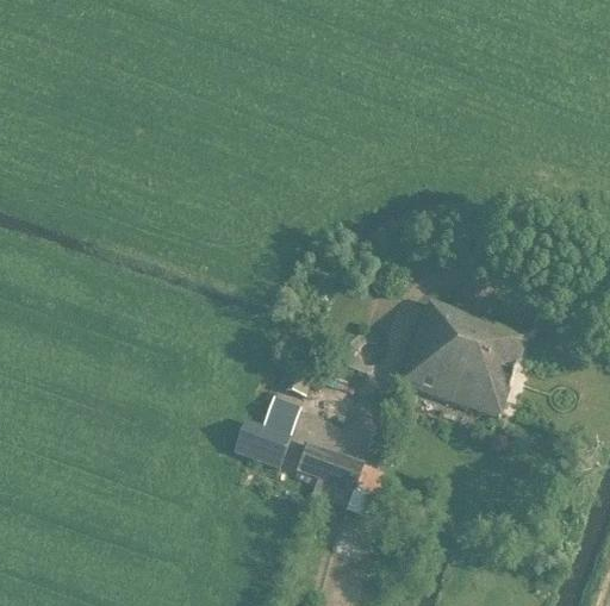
[(398,383),(498,418),(528,336),(427,301),(419,325),(417,325),(398,383)]
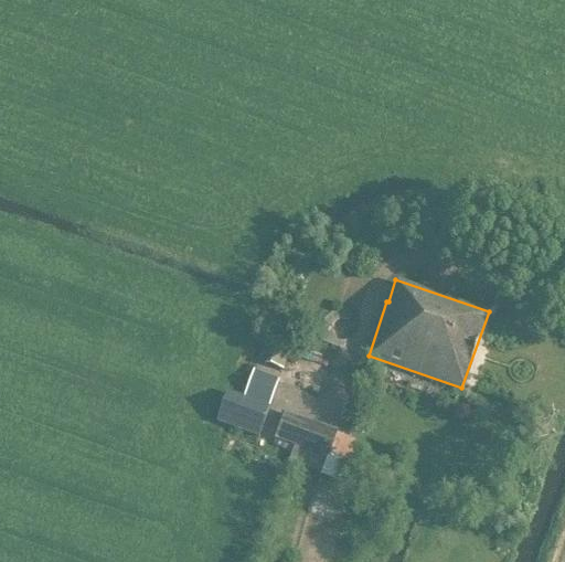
[(290,342),(267,333),(258,359),(281,367),(290,342)]
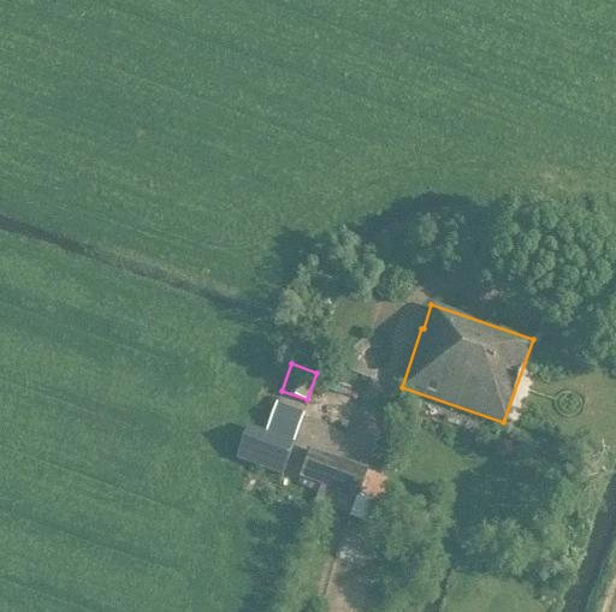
[(292,438),(302,410),(276,400),(265,427),(292,438)]
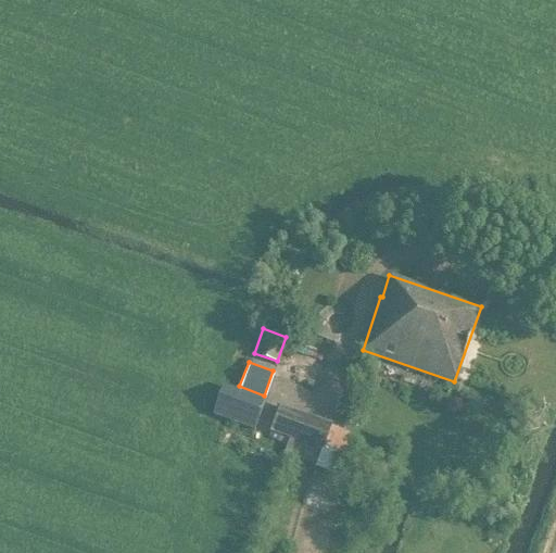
[(225,428),(251,436),(265,398),(224,382),(213,413),(227,419),(225,428)]
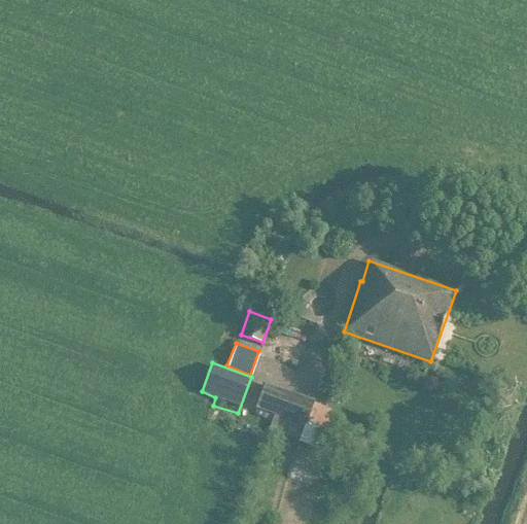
[(299,439),(305,423),(314,399),(265,382),(255,407),(273,414),(268,427),(299,439)]
